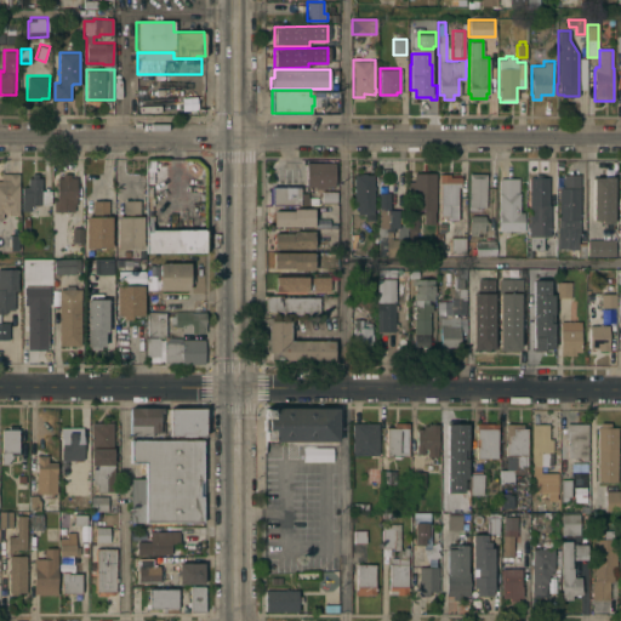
[(136,115),(136,103),(138,103),(138,97),(149,97),(149,103),(194,103),(194,115),(136,115)]
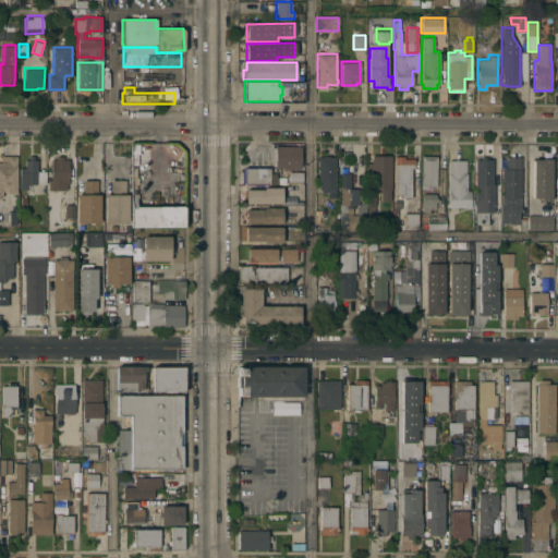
[(301,167),(293,167),(293,169),(282,169),(282,167),(275,167),(276,145),(301,145),(301,167)]
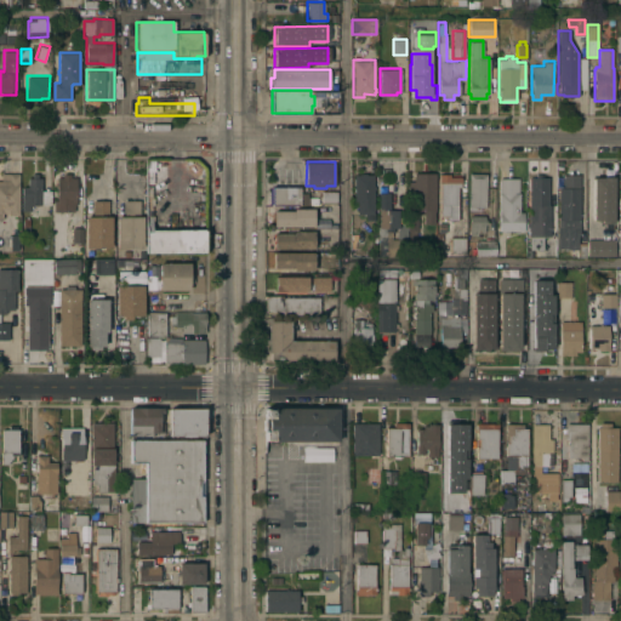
[(1,214),(1,220),(0,220),(0,180),(1,180),(1,172),(18,172),(18,215),(9,215),(9,214),(1,214)]
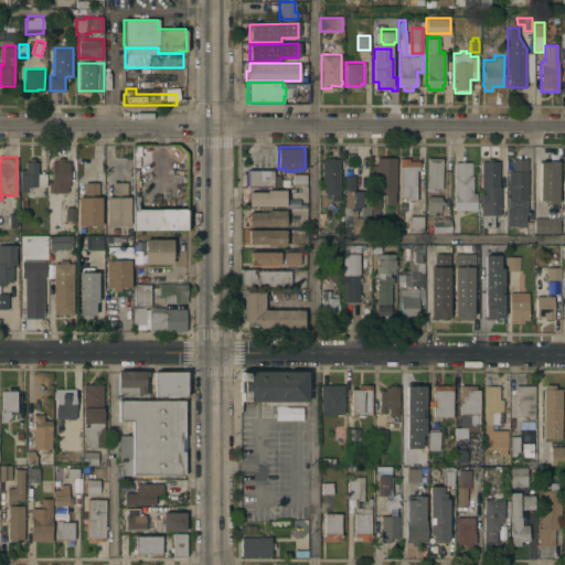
[(38,172),(46,172),(46,185),(28,185),(28,191),(20,191),(20,169),(25,169),(25,161),(29,161),(29,157),(34,157),(34,161),(38,161),(38,172)]
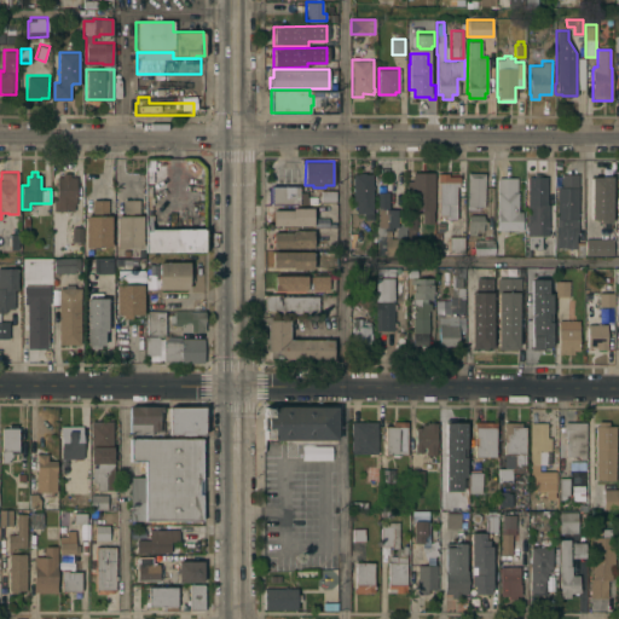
[(74,203),(74,209),(53,209),(53,198),(56,198),(56,177),(62,177),(62,172),(69,172),(69,175),(75,175),(75,203),(74,203)]
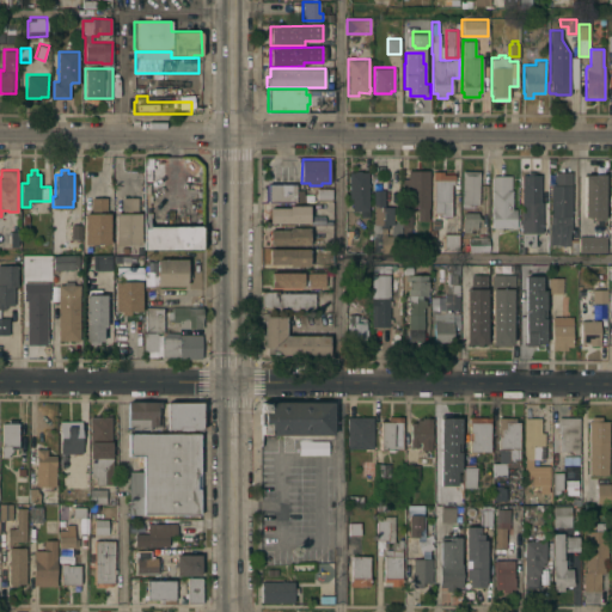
[(369,209),(369,216),(360,216),(360,209),(352,210),(352,203),(349,203),(348,171),(354,171),(354,170),(360,170),(360,171),(368,171),(368,182),(369,182),(369,185),(368,185),(368,209),(369,209)]
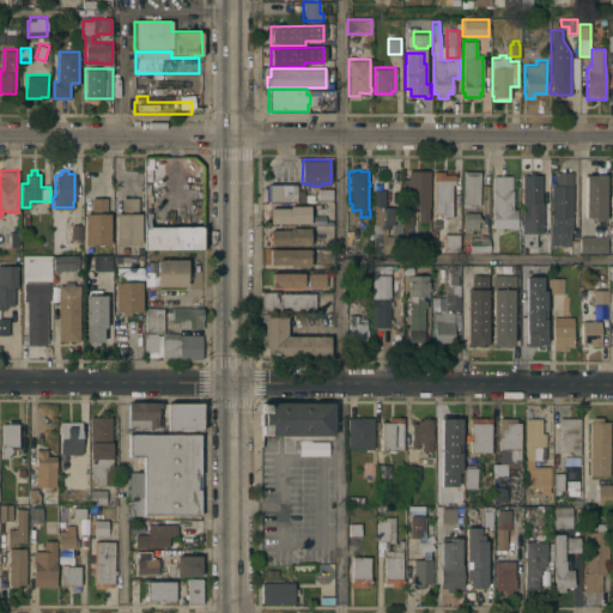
[(402,178),(408,178),(408,170),(430,170),(430,207),(429,207),(429,220),(418,220),(418,211),(417,211),(417,207),(408,207),(408,194),(402,194),(402,178)]
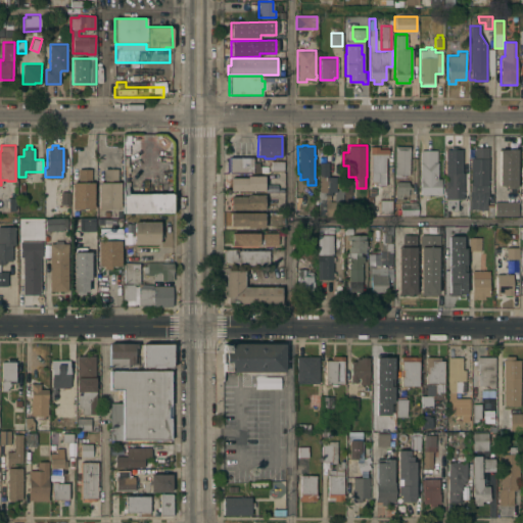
[(405,174),(403,176),(395,176),(395,174),(394,174),(394,145),(410,145),(409,174),(405,174)]
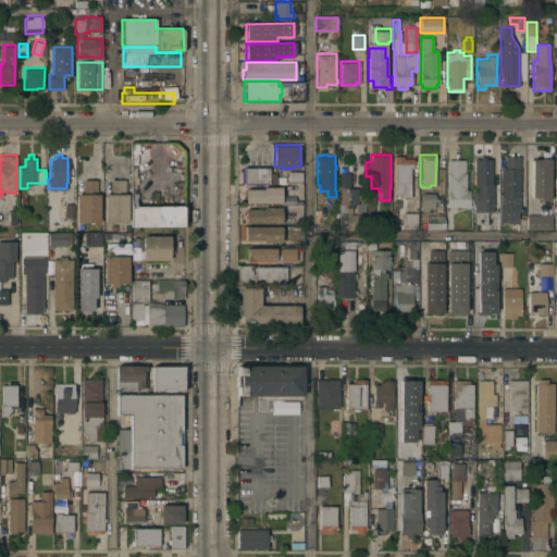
[(394,156),(403,156),(403,158),(412,158),(412,166),(410,166),(410,197),(399,197),(399,194),(394,194),(394,156)]
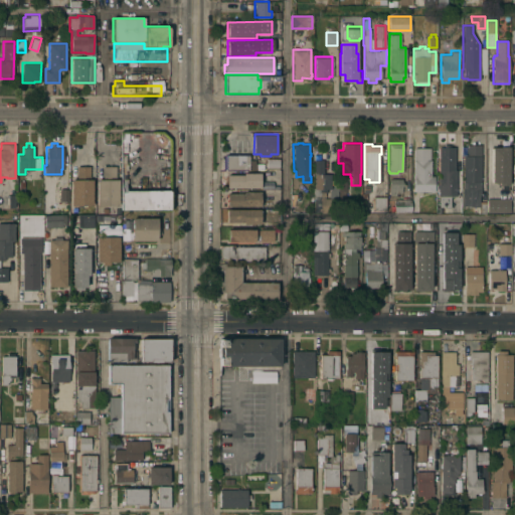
[(462,188),(463,188),(463,153),(467,153),(467,144),(481,144),(480,188),(481,188),(481,192),(480,192),(479,201),(486,201),(486,212),(478,212),(478,205),(462,205),(462,188)]
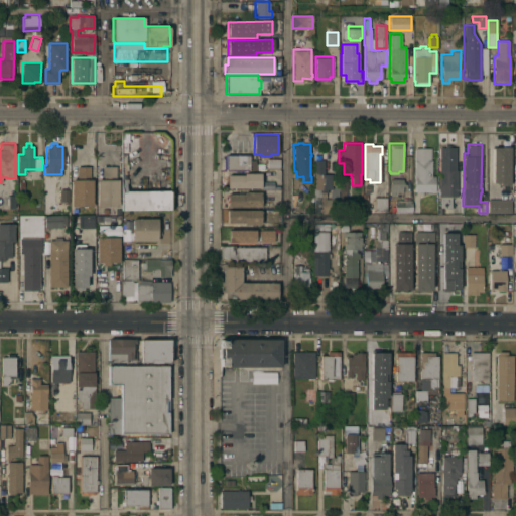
[(414,147),(430,147),(430,159),(431,159),(431,175),(434,175),(434,191),(414,191),(414,147)]
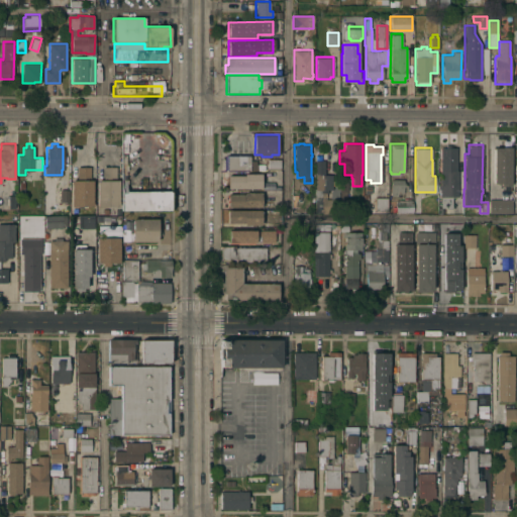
[(457,196),(451,196),(451,207),(440,207),(440,196),(439,196),(440,147),(455,147),(455,170),(457,170),(457,196)]
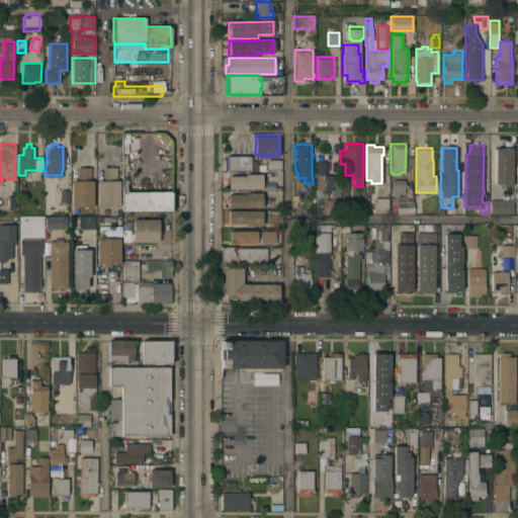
[(511,187),(500,187),(500,184),(494,184),(494,149),(500,149),(511,149),(511,187)]
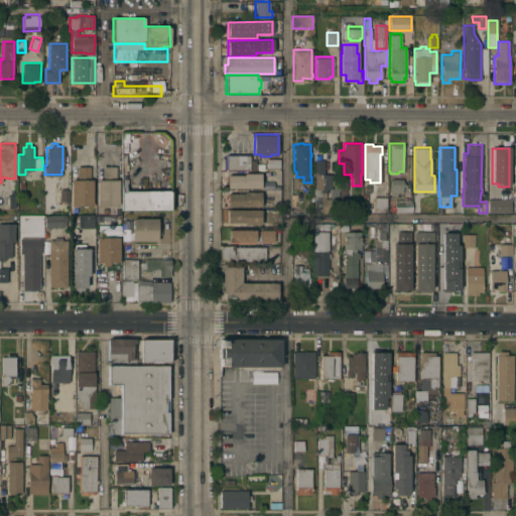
[(121,154),(126,154),(126,163),(128,163),(128,169),(126,169),(126,178),(127,178),(127,182),(126,182),(126,190),(169,189),(169,209),(122,210),(121,154)]
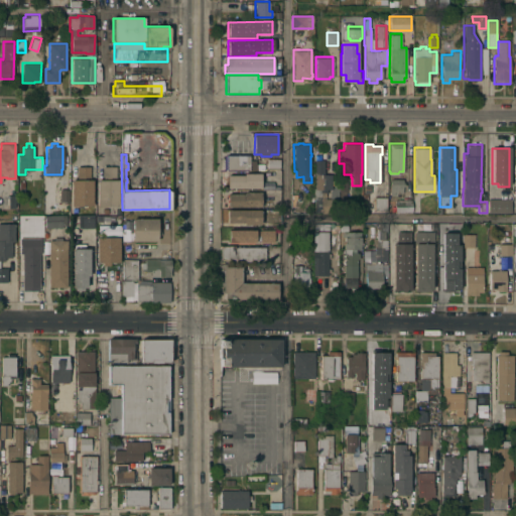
[(249,169),(225,169),(225,164),(223,164),(223,157),(226,157),(226,154),(249,154),(249,169)]
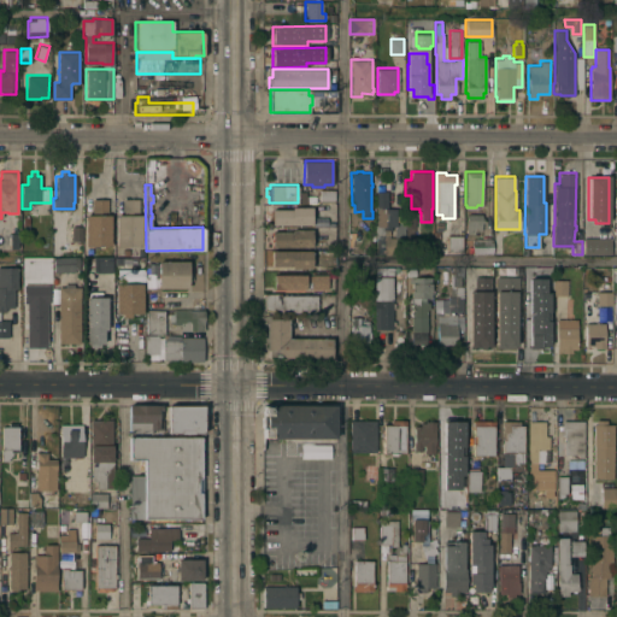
[(334,200),(319,200),(319,189),(335,189),(334,200)]
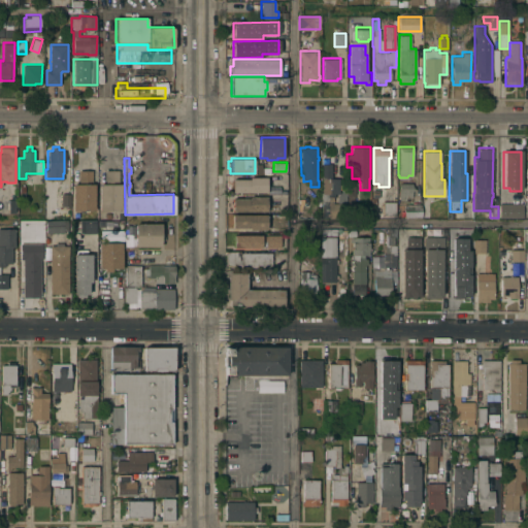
[(73,184),(78,184),(78,169),(92,169),(92,184),(94,184),(94,210),(72,210),(73,184)]
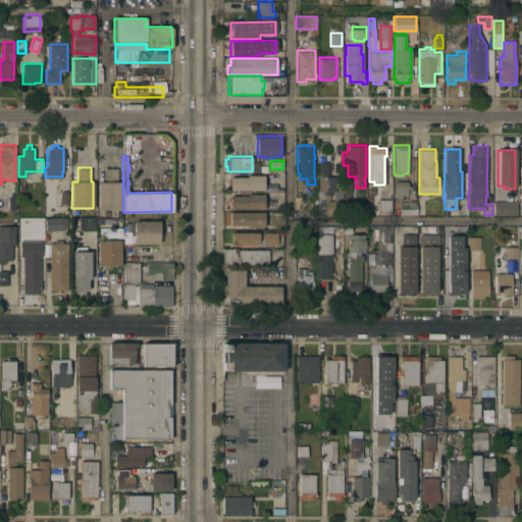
[(98,181),(104,181),(104,167),(117,167),(117,180),(119,180),(119,208),(98,208),(98,181)]
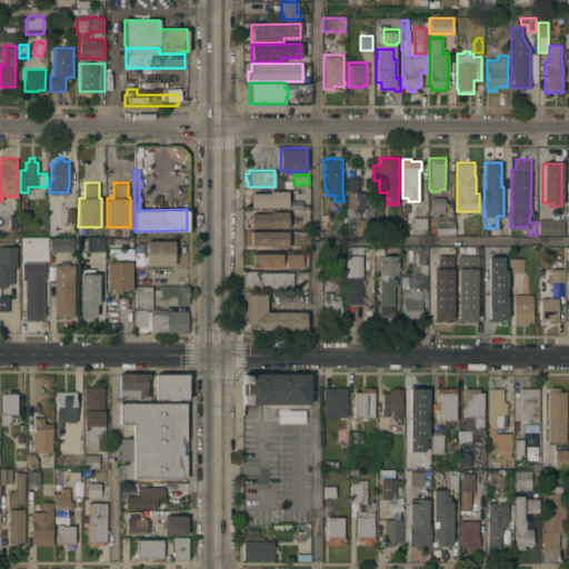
[(347,188),(356,188),(356,191),(365,191),(365,208),(360,208),(360,211),(359,211),(359,218),(372,218),(372,233),(353,233),(347,233),(347,219),(348,219),(348,218),(346,218),(346,207),(347,207),(347,188)]
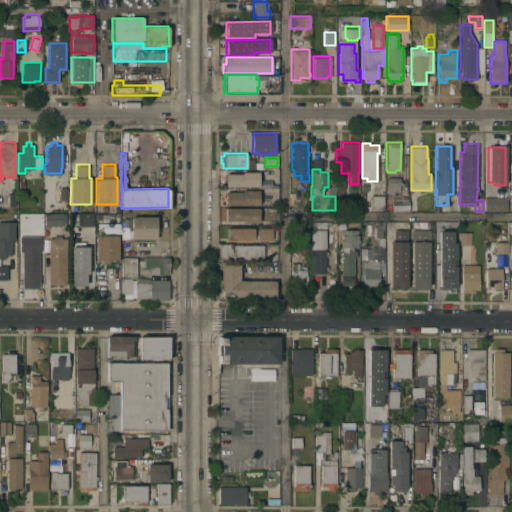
[(258,186),(225,186),(225,173),(241,173),(241,171),(258,171),(258,175),(270,175),(270,186),(258,186)]
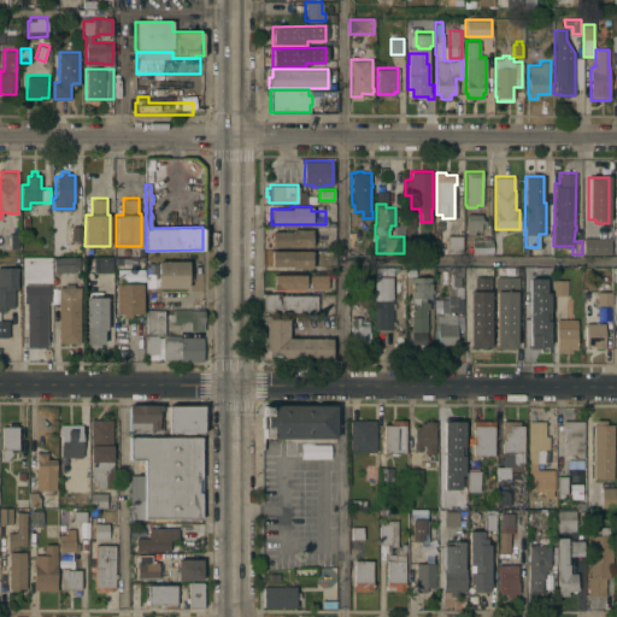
[(415,227),(413,227),(413,240),(405,240),(405,211),(415,211),(415,227)]
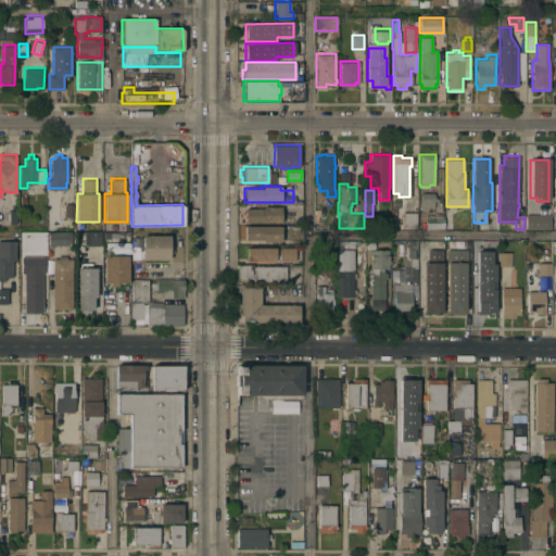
[(433,196),(436,196),(436,200),(434,200),(433,207),(427,207),(427,211),(420,210),(420,192),(433,192),(433,196)]
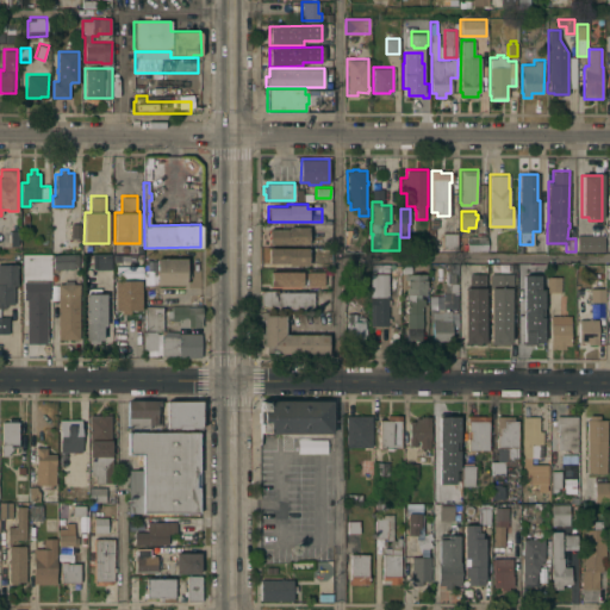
[(64,223),(81,223),(81,237),(64,237),(64,223)]
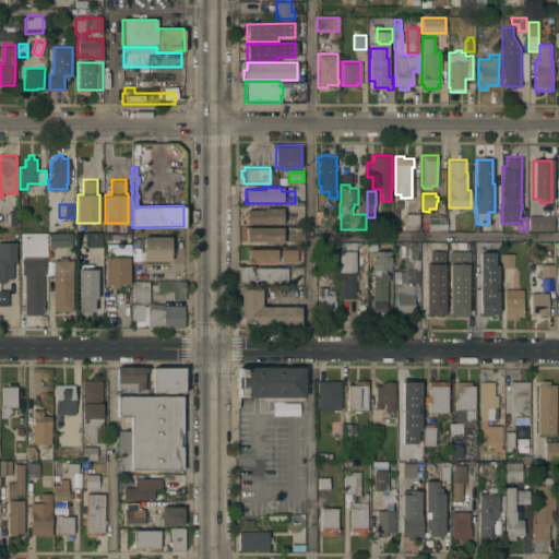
[(246,210),(264,209),(264,207),(282,206),(282,223),(246,223),(246,210)]
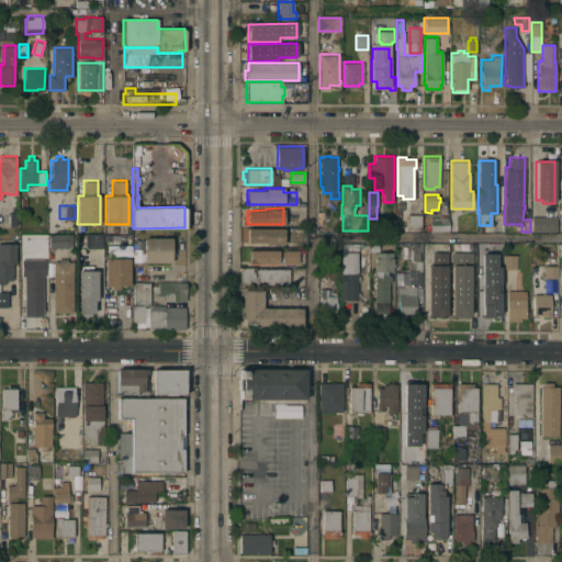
[(407,227),(407,214),(420,214),(420,227),(407,227)]
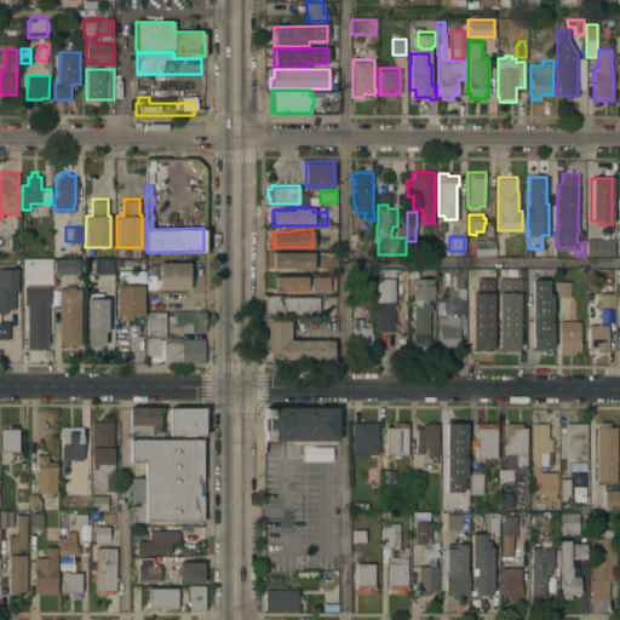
[(474,239),(495,239),(495,256),(474,256),(474,239)]
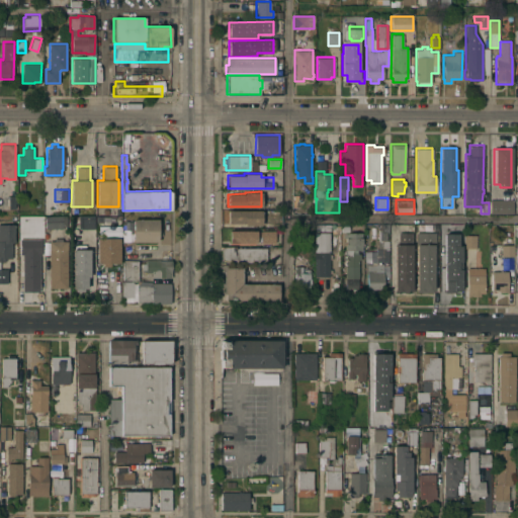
[(512,200),(512,214),(489,214),(489,200),(512,200)]
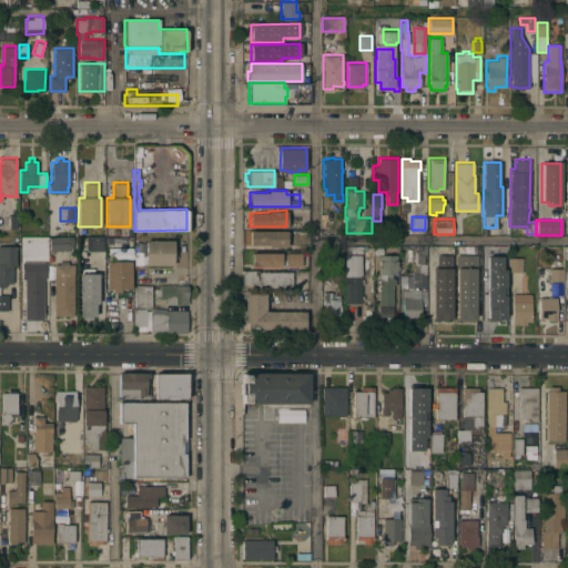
[(286,230),(286,246),(269,246),(269,244),(250,244),(250,230),(286,230)]
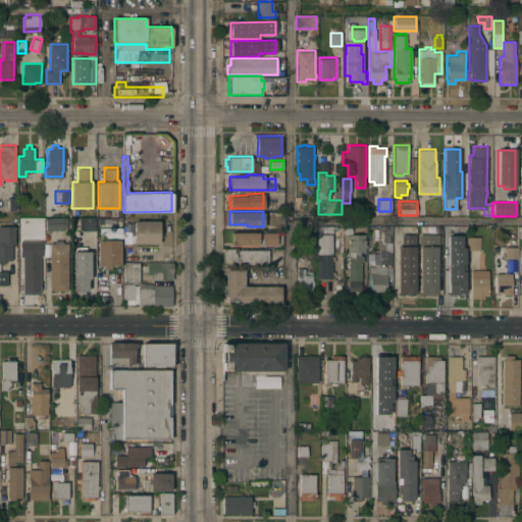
[(63,229),(46,229),(45,218),(62,218),(63,229)]
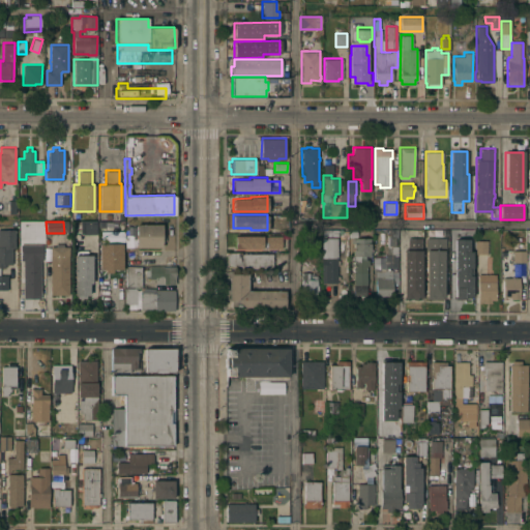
[(95,234),(83,233),(83,222),(95,222),(95,234)]
